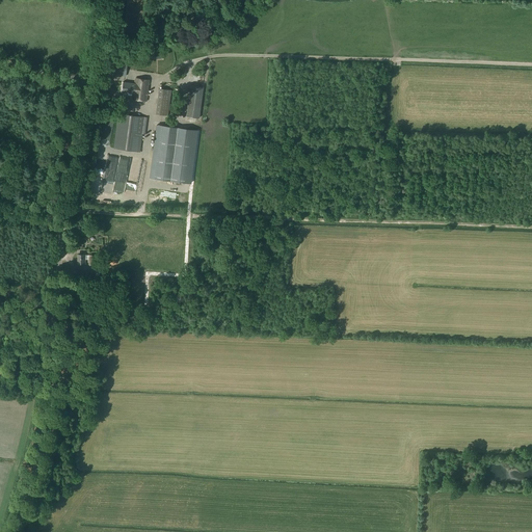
[(127,64),(110,62),(109,75),(126,76),(127,64)]
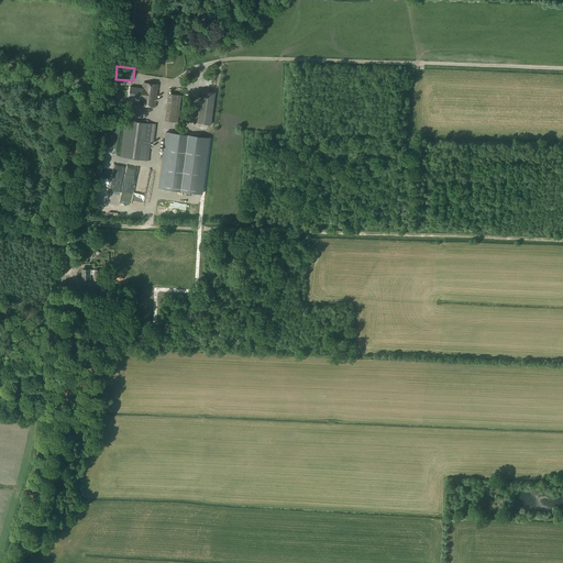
[(129,92),(129,98),(141,99),(140,105),(156,107),(158,85),(143,83),(142,88),(130,87),(129,92)]
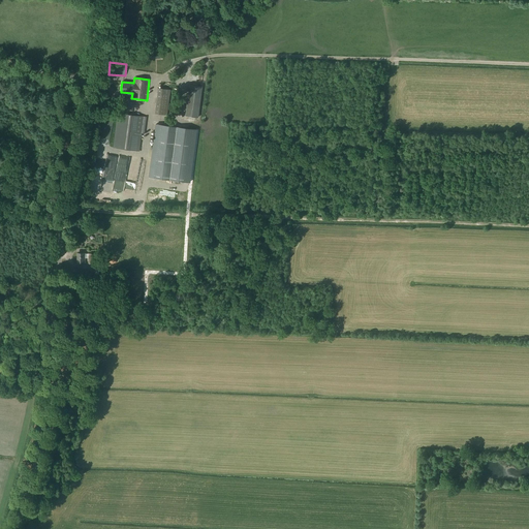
[(170,90),(157,88),(154,114),(166,115),(170,90)]
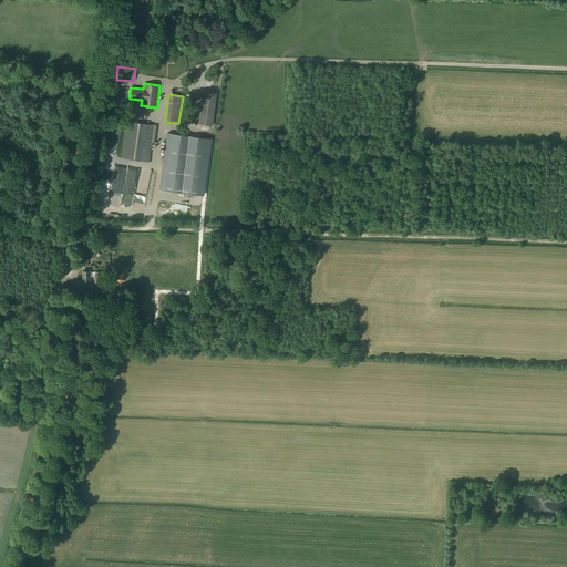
[(126,122),(121,158),(150,162),(152,143),(157,144),(160,126),(126,122)]
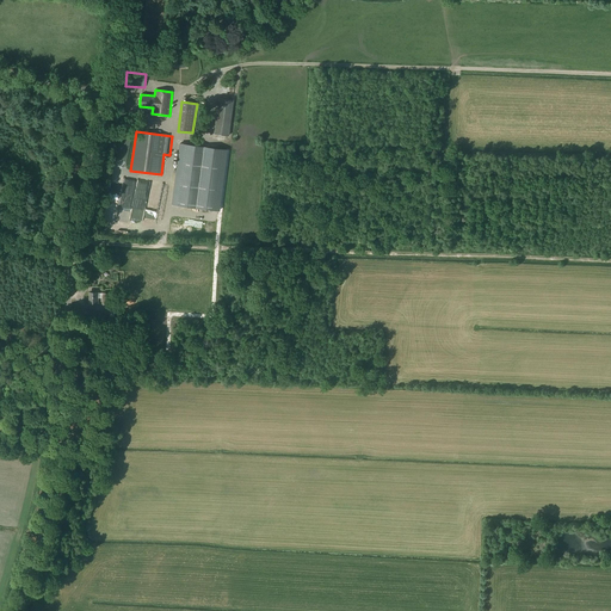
[(226,149),(179,143),(171,204),(217,211),(226,149)]
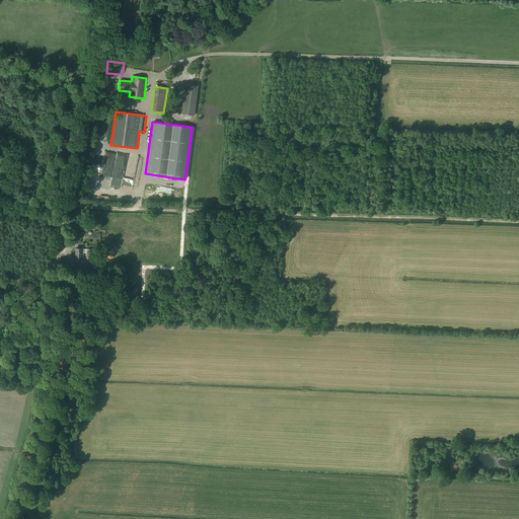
[(84,253),(86,253),(86,249),(84,249),(84,248),(76,248),(75,258),(83,258),(84,253)]
